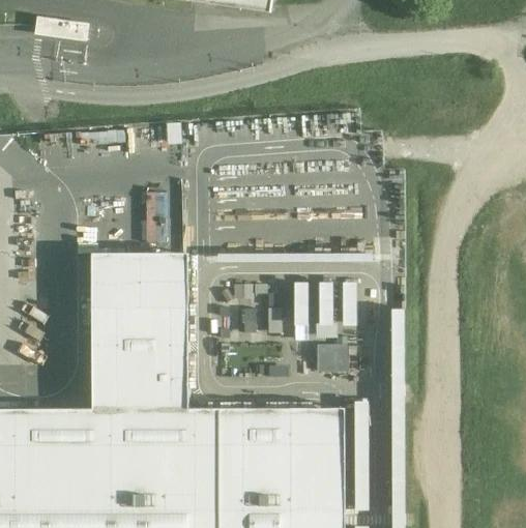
[(191,0),(267,11),(268,0),(191,0)]
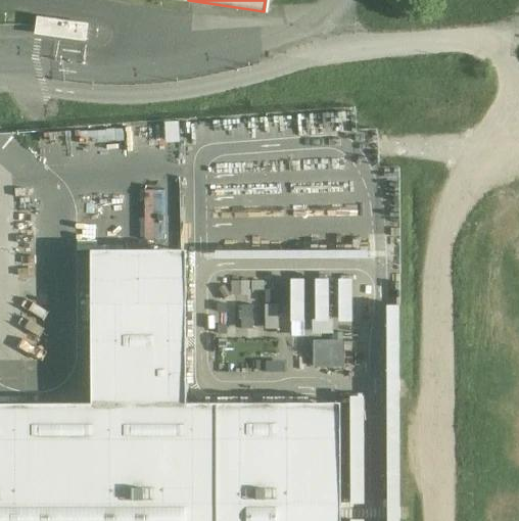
[(84,22),(42,16),(40,34),(82,39),(84,22)]
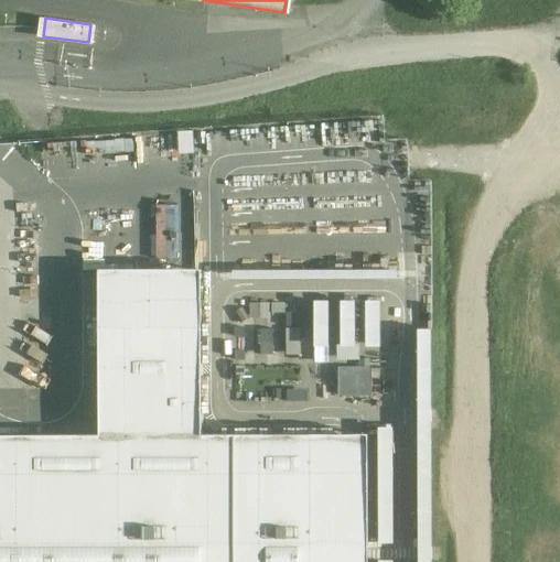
[(0,561),(330,561),(330,434),(196,434),(196,269),(96,269),(96,436),(0,436),(0,561)]
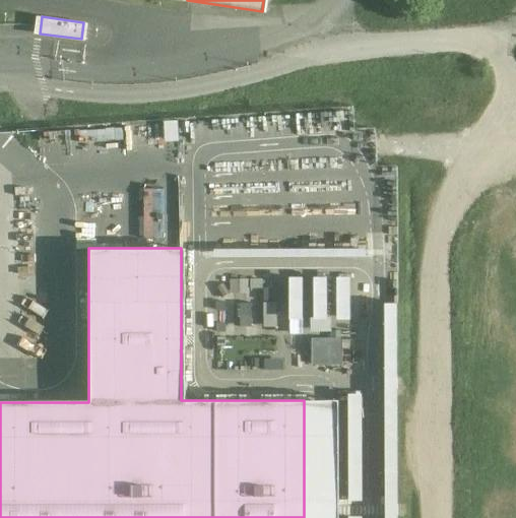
[(287,275),(288,302),(349,301),(348,273),(287,275)]
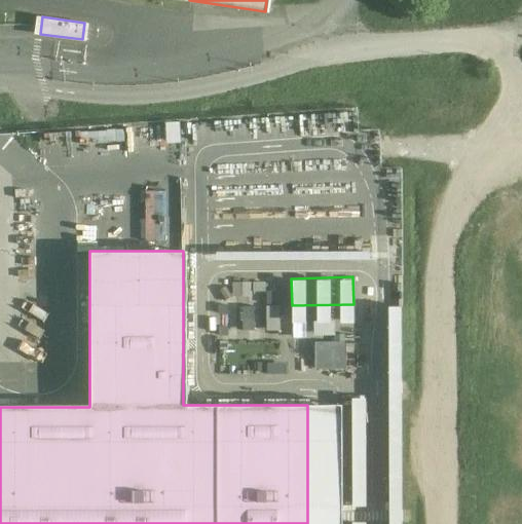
[(345,347),(344,372),(360,372),(361,347),(345,347)]
